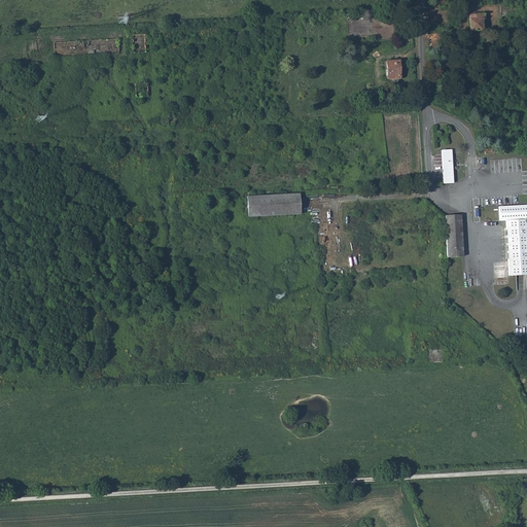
[(467,13),(468,29),(481,29),(480,18),(482,18),(482,12),(467,13)]
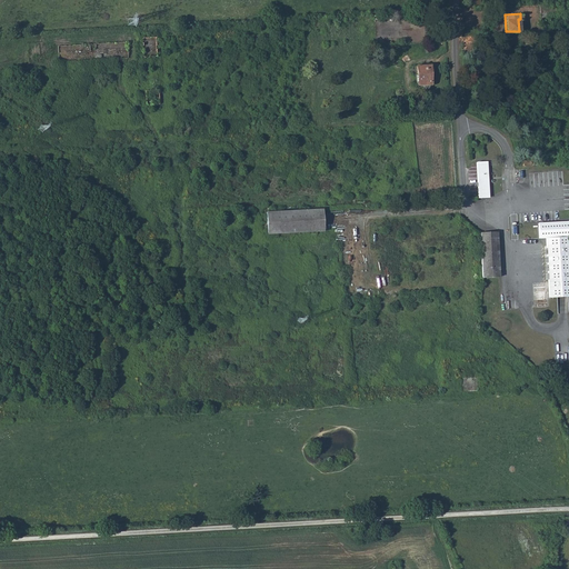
[(143,53),(157,53),(157,37),(145,37),(143,53)]
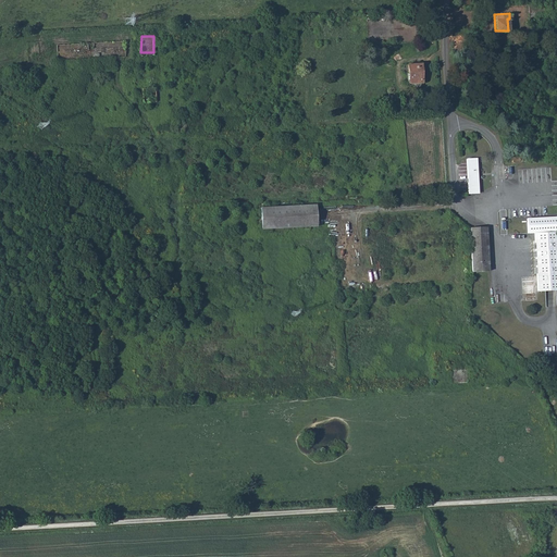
[(408,61),(409,81),(422,79),(421,61),(408,61)]
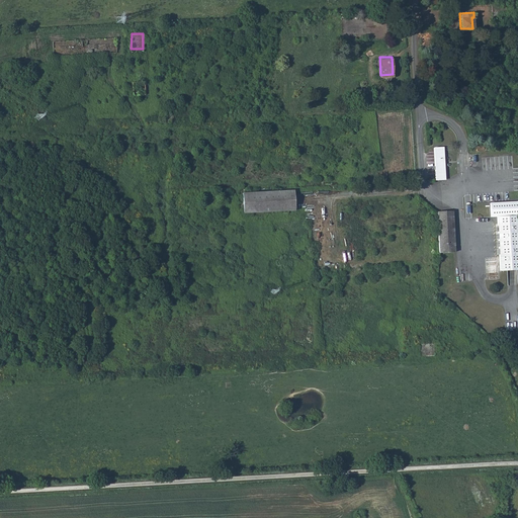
[(434,176),(444,176),(442,145),(432,146),(434,176)]
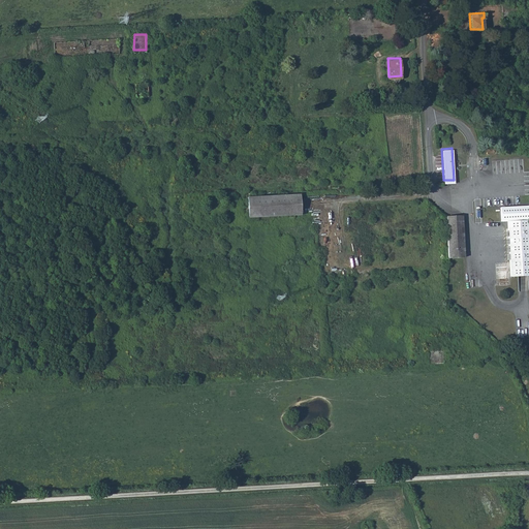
[(247,196),(249,216),(299,213),(298,193),(247,196)]
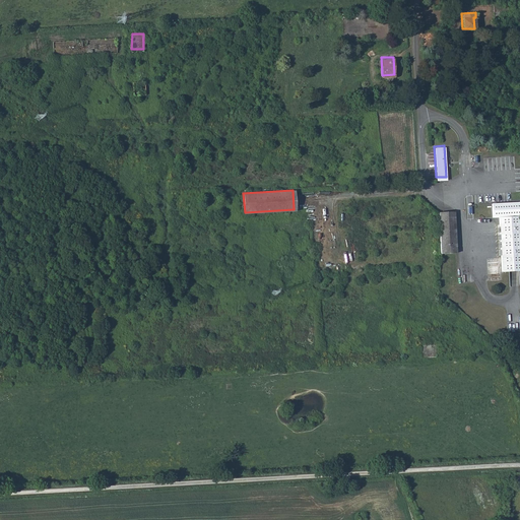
[(492,201),(492,214),(498,214),(518,214),(518,201),(492,201)]
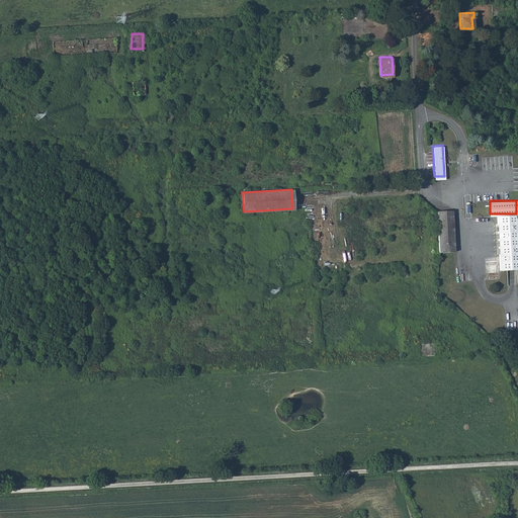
[(451,212),(436,213),(437,251),(453,250),(452,230),(451,212)]
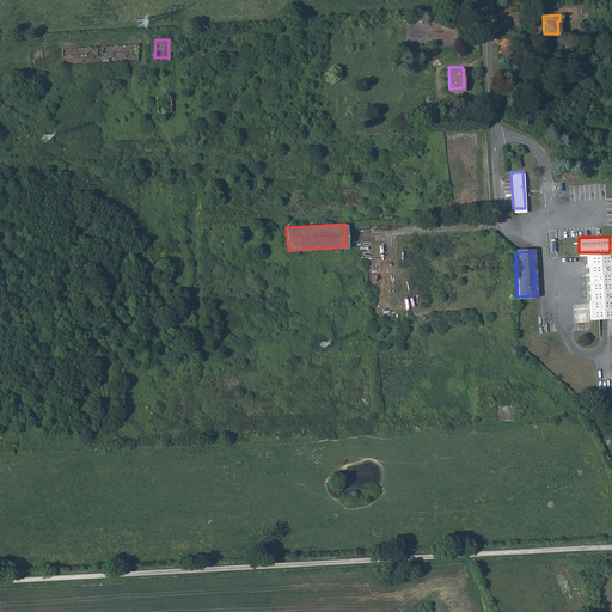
[(586,252),(588,314),(611,313),(611,308),(610,252),(586,252)]
